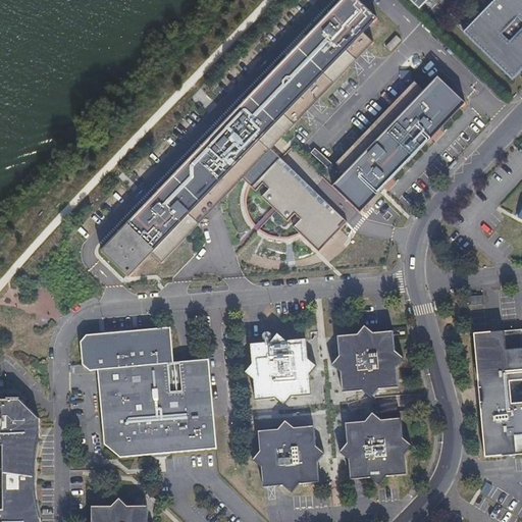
[(150,254),(362,32),(376,17),(357,0),(340,0),(99,251),(126,277),(150,254)]
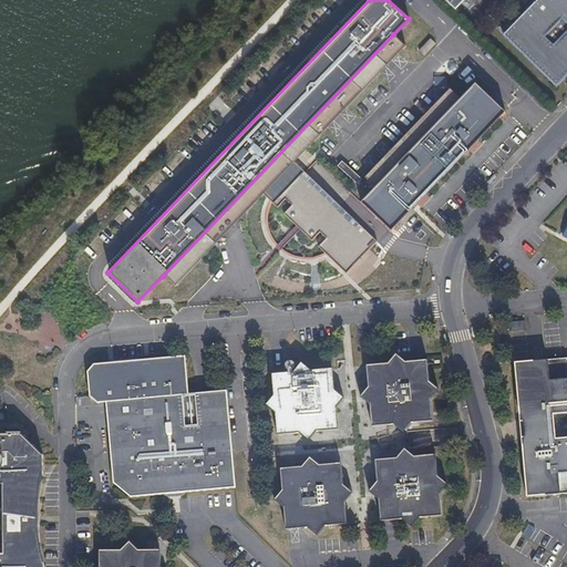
[(566,74),(566,0),(536,0),(504,34),(556,86),(566,74)]
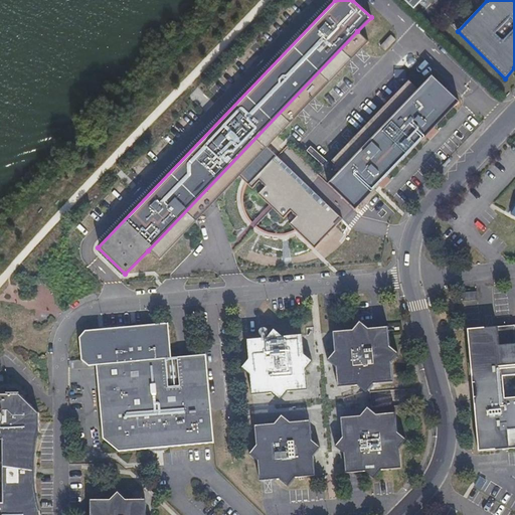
[(357,31),(148,250),(158,260),(237,176),(249,187),(258,180),(263,185),(255,192),(281,217),(289,209),(294,214),(287,222),(313,246),(340,216),(267,146),(367,40),(357,31)]
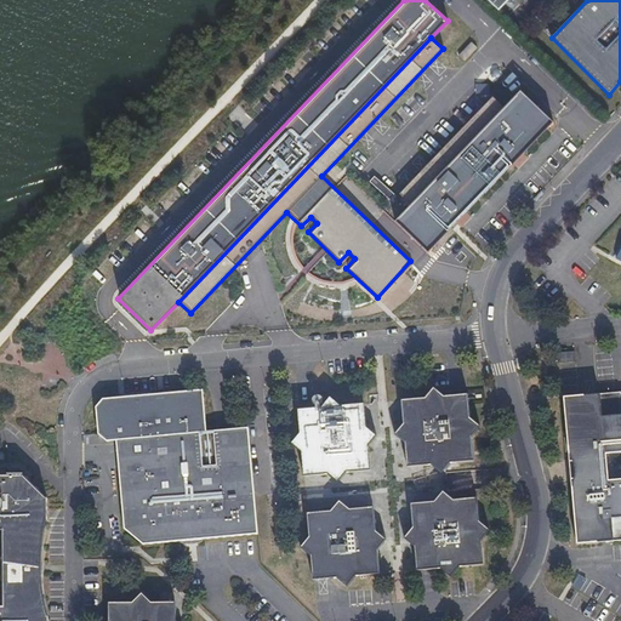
[(502,106),(409,203),(393,220),(426,251),(552,120),(519,89),(502,106)]
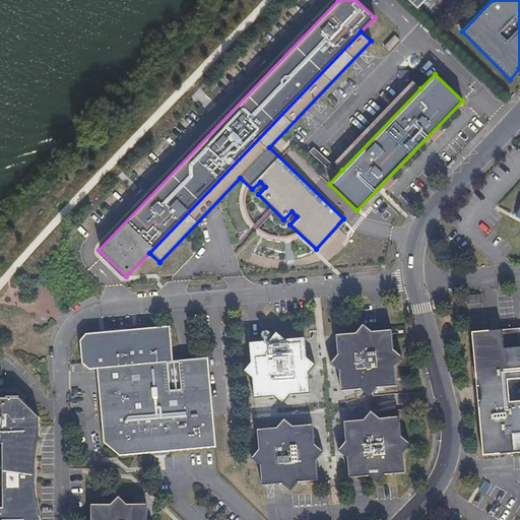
[(333,160),(342,170),(420,88),(411,79),(333,160)]
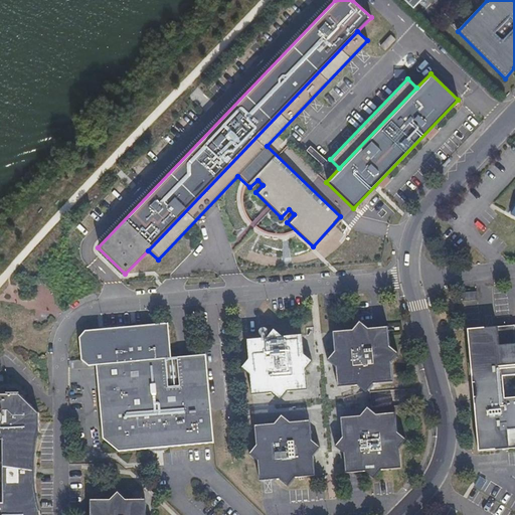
[(215,440),(208,351),(173,355),(170,320),(103,326),(88,328),(81,335),(83,357),(91,363),(99,362),(105,436),(121,448),(215,440)]
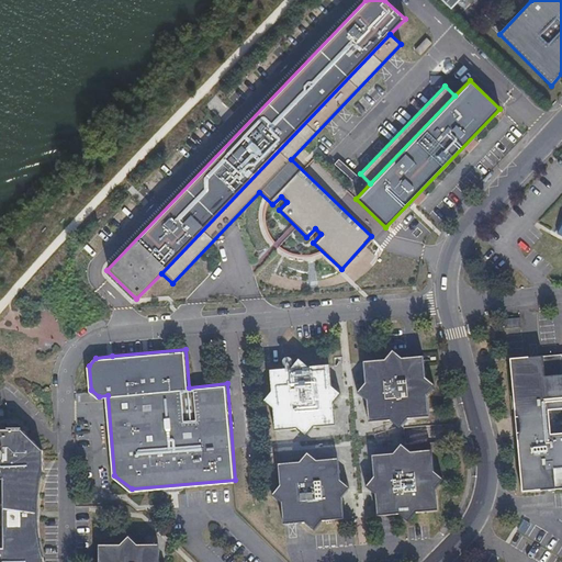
[(427,378),(425,355),(403,357),(395,350),(389,358),(366,360),(368,382),(360,391),(369,397),(371,419),(392,418),(402,425),(408,416),(430,415),(428,394),(436,385),(427,378)]
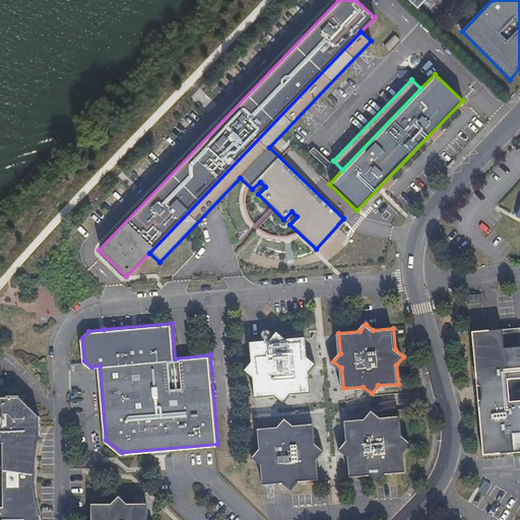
[(474,328),(484,452),(519,449),(519,325),(515,325),(501,326),(482,328),(474,328)]
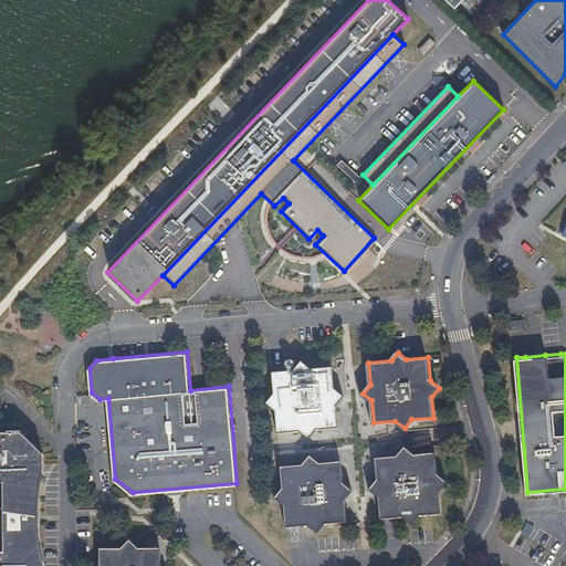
[(337,387),(335,365),(314,367),(305,359),(297,368),(274,370),(275,394),(269,401),(276,408),(279,430),(301,429),(310,437),(317,427),(339,426),(337,404),(346,395),(337,387)]
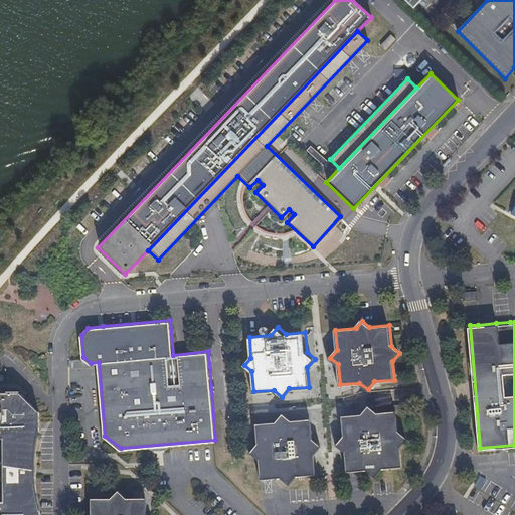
[(0,514),(38,514),(38,511),(36,504),(34,493),(33,479),(34,462),(35,451),(36,442),(39,431),(39,413),(20,394),(0,393),(0,514)]
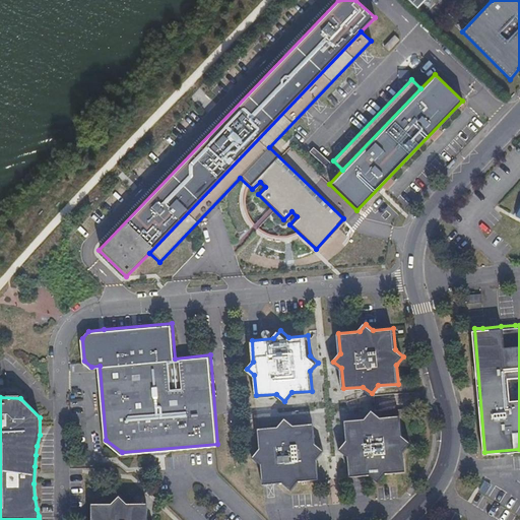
[(402,435),(401,414),(380,415),(373,409),(365,417),(345,418),(347,439),(340,448),(348,455),(350,474),(369,472),(378,480),(385,471),(405,470),(404,450),(410,442),(402,435)]
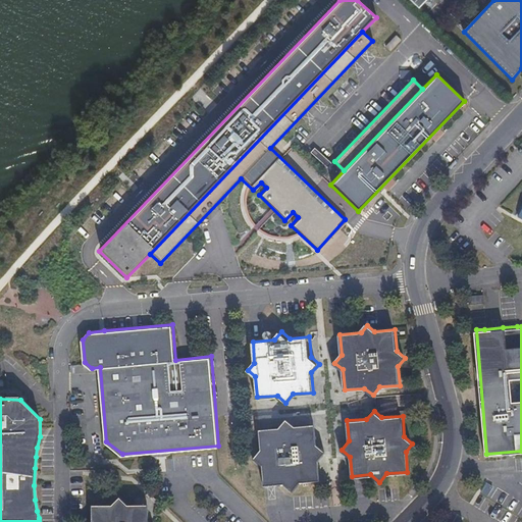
[(317,444),(315,422),(295,424),(286,418),(280,425),(259,427),(261,448),(254,456),(262,463),(264,483),(283,481),(293,488),(300,480),(320,479),(318,459),(325,451),(317,444)]
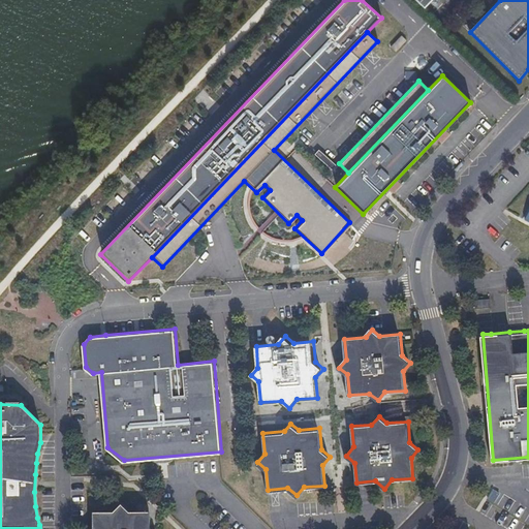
[(148,528),(147,510),(126,512),(118,506),(112,514),(90,516),(90,528),(148,528)]
